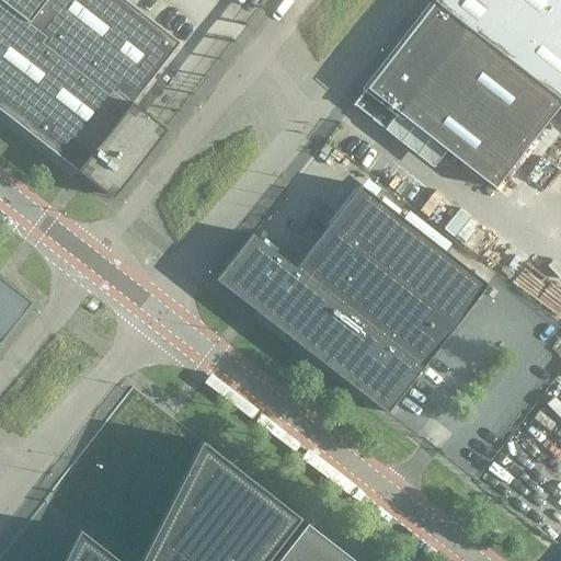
[(0,0),(0,110),(113,198),(167,129),(133,103),(180,42),(125,0),(0,0)]
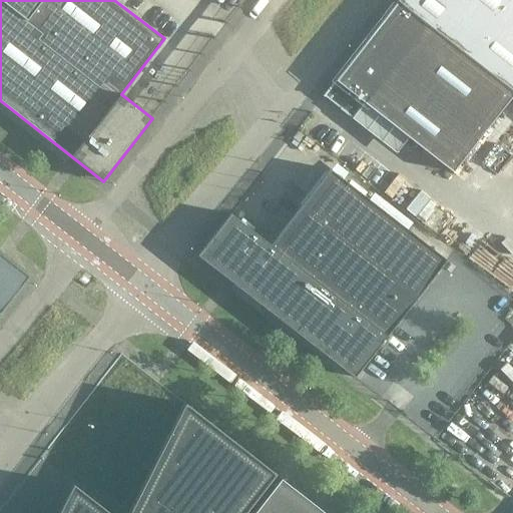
[(453,172),(512,94),(512,91),(427,24),(399,2),(400,0),(397,0),(397,1),(323,96),(324,97),(328,92),(343,104),(339,109),(352,119),(364,103),(453,172)]
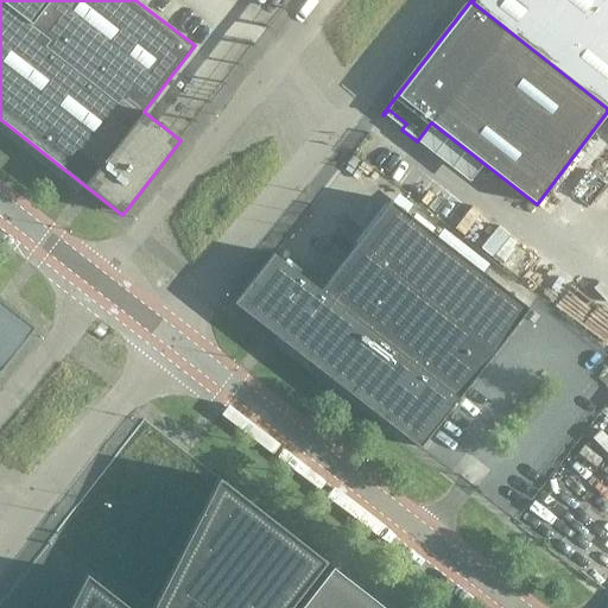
[(607,0),(527,0),(506,29),(607,108),(607,0)]
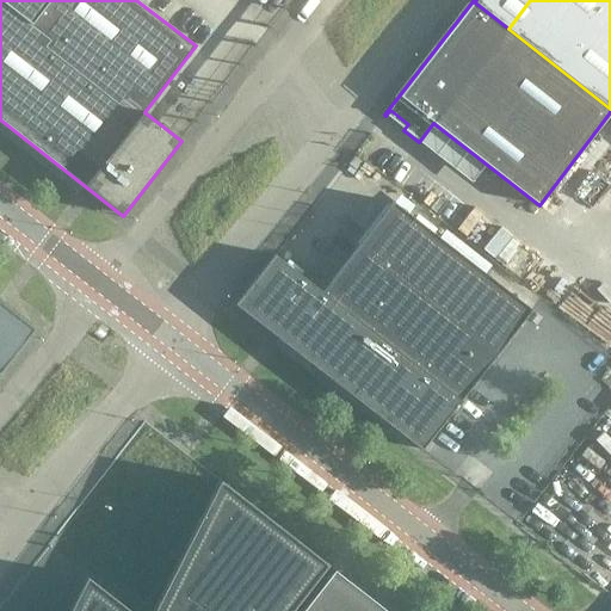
[(421,450),(531,309),(393,202),(322,292),(281,259),(246,303),(357,389),(352,395),(421,450)]
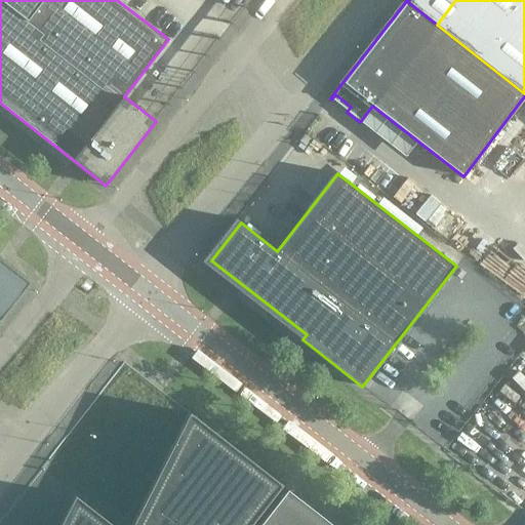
[(0,320),(29,283),(0,259),(0,320)]
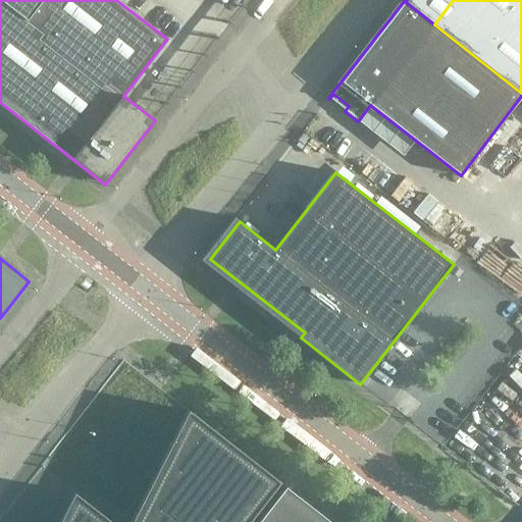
[(247,521),(278,482),(188,410),(131,521),(110,521),(73,492),(58,521),(247,521)]
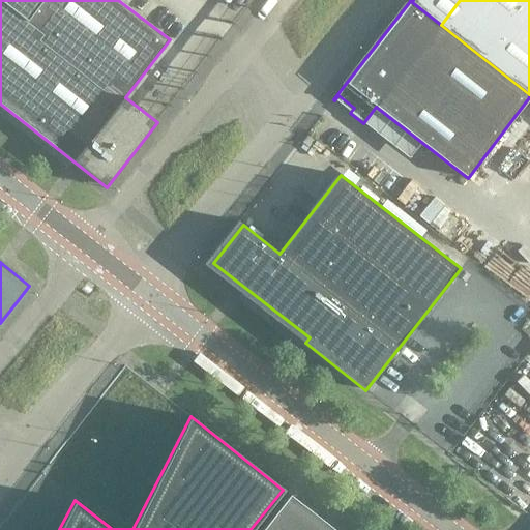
[(335,529),(290,495),(262,529),(335,529)]
